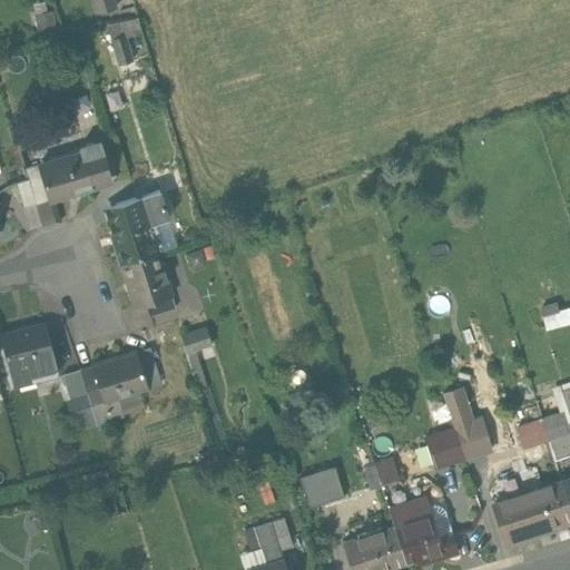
[(116,8),(112,0),(92,0),(97,13),(116,8)]
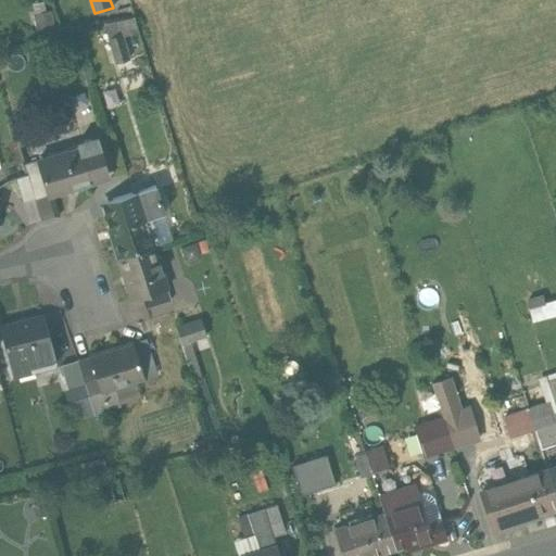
[(129,60),(122,35),(110,39),(117,63),(129,60)]
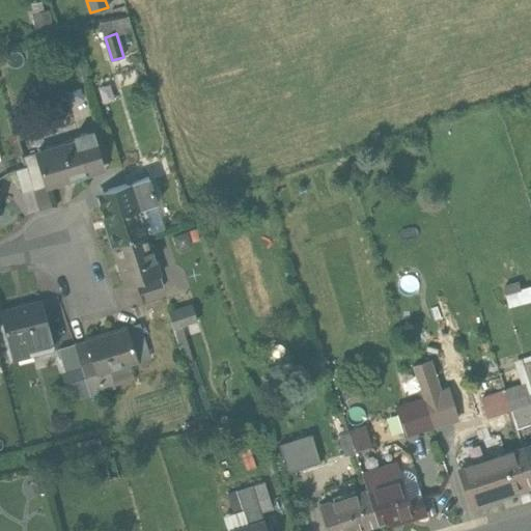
[(105,170),(92,131),(74,137),(75,142),(34,155),(44,185),(45,189),(105,170)]
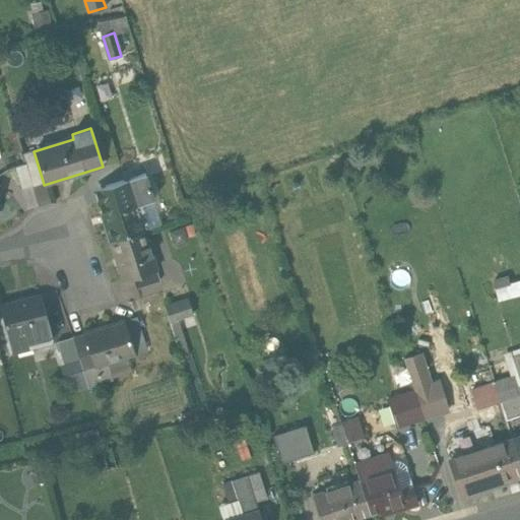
[(33,184),(43,181),(34,151),(23,154),(25,164),(33,184)]
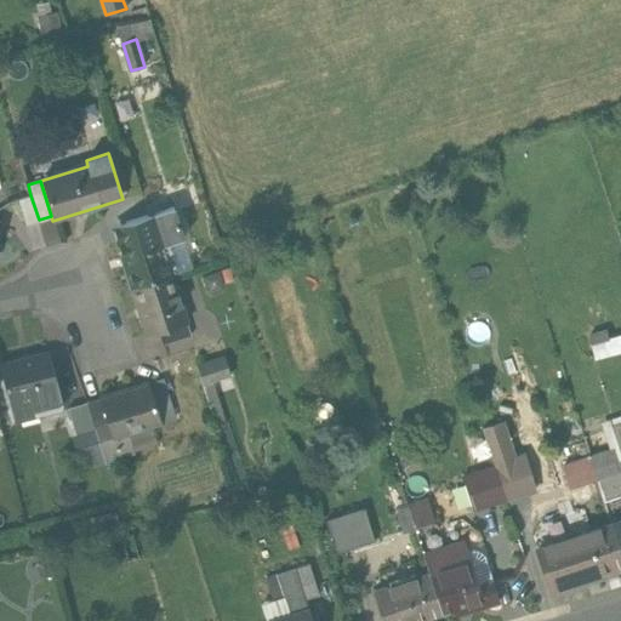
[(26,224),(39,220),(30,195),(17,200),(26,224)]
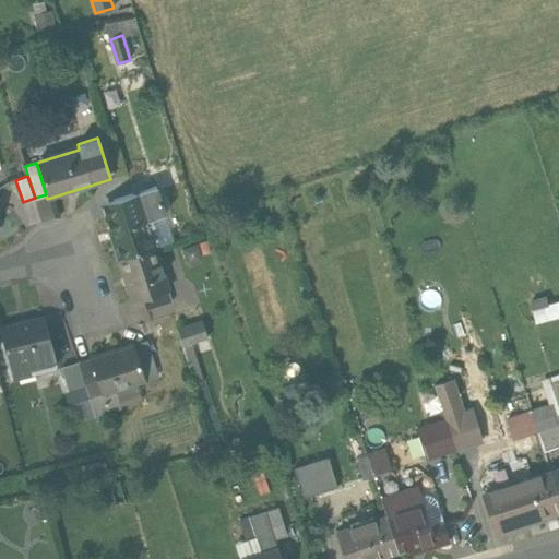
[(165,214),(156,186),(100,203),(118,259),(120,258),(153,248),(144,221),(165,214)]
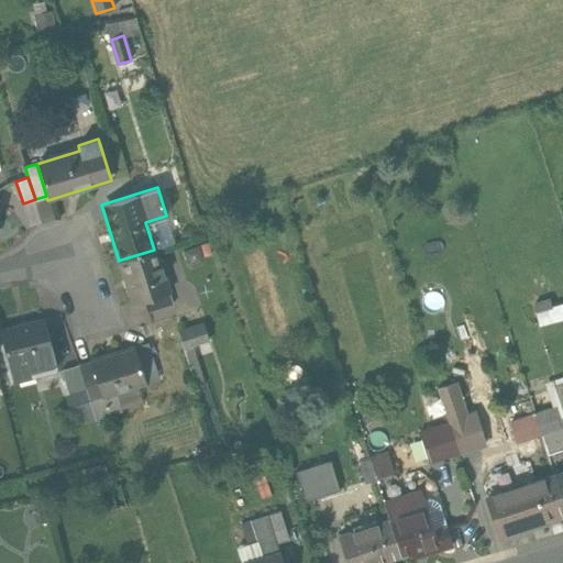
[(155,250),(154,250),(121,260),(135,305),(145,301),(169,294),(155,250)]
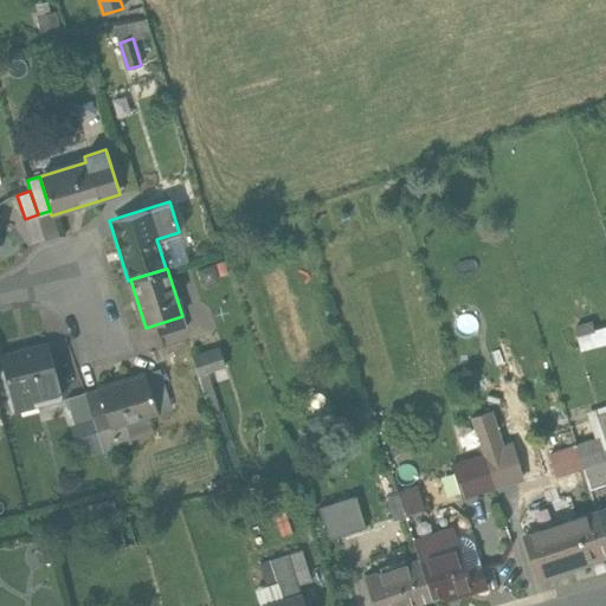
[(186,329),(182,316),(156,324),(160,337),(186,329)]
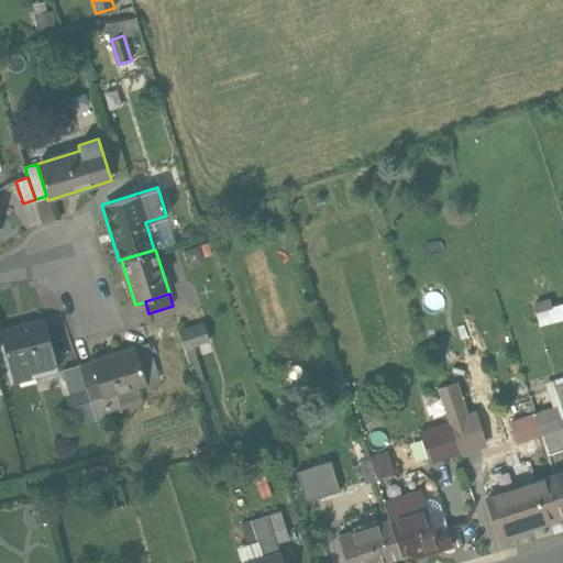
[(562,296),(538,304),(544,324),(562,319),(562,296)]
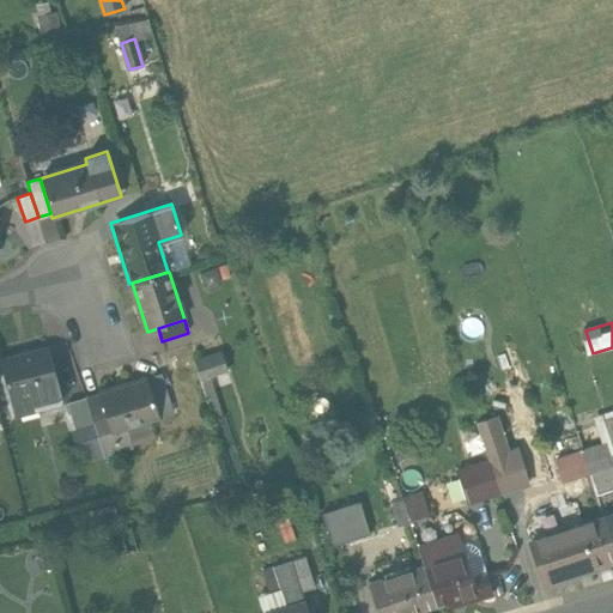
[(43,350),(0,360),(0,370),(12,416),(58,404),(43,350)]
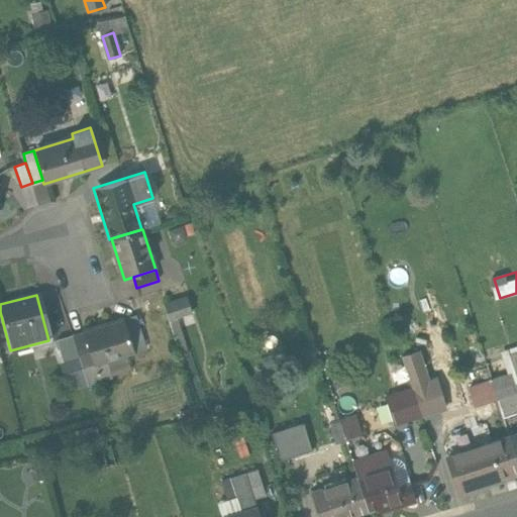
[(185,300),(164,306),(168,322),(190,316),(185,300)]
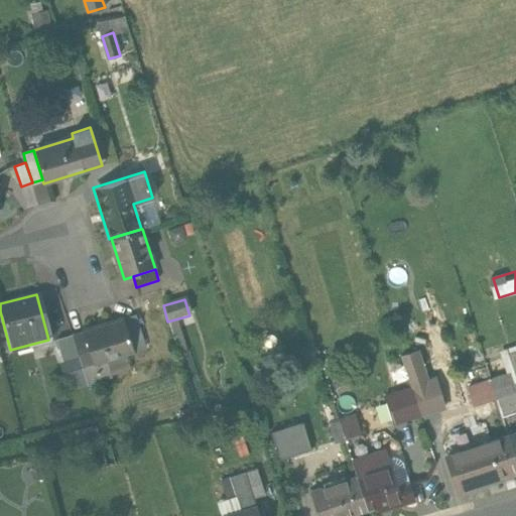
[(145,347),(136,315),(124,319),(133,351),(145,347)]
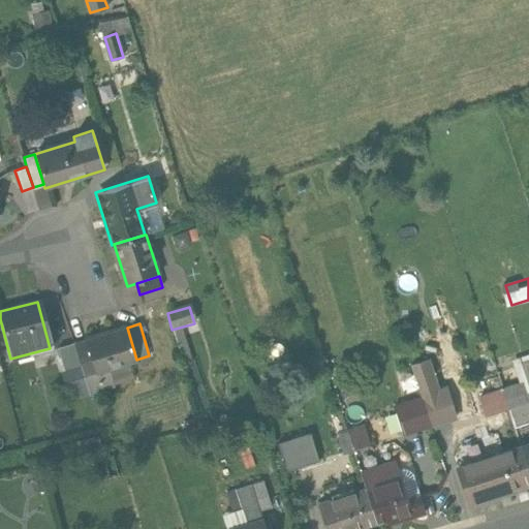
[(194,323),(172,330),(182,363),(191,361),(185,338),(196,335),(194,323)]
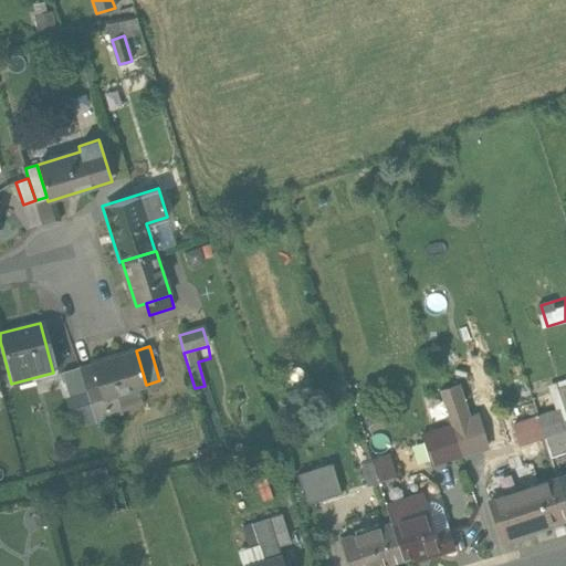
[(95,389),(85,392),(95,425),(102,422),(123,416),(117,397),(147,387),(146,385),(136,350),(87,365),(95,389)]
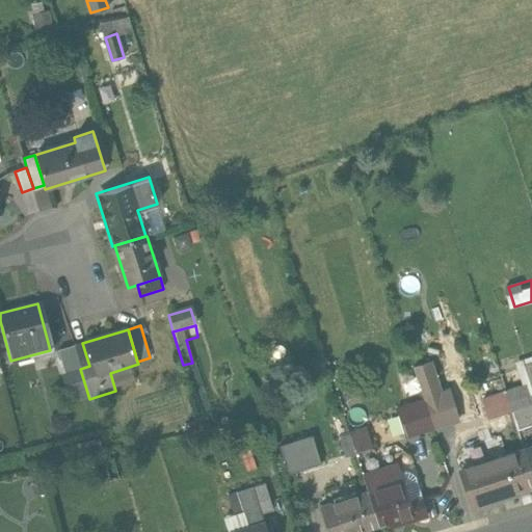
[(82,343),(73,346),(80,369),(89,366),(82,343)]
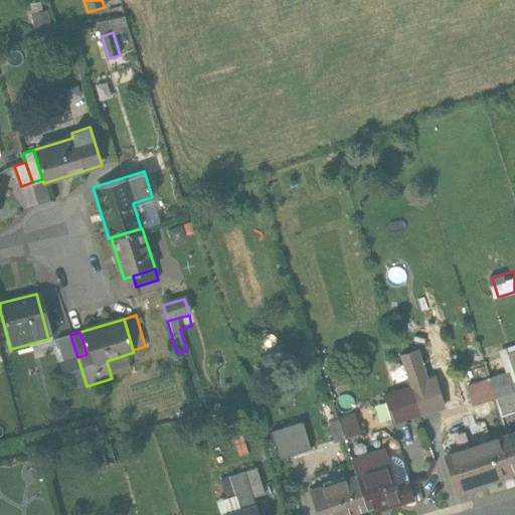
[(77,357),(70,335),(53,340),(60,362),(77,357)]
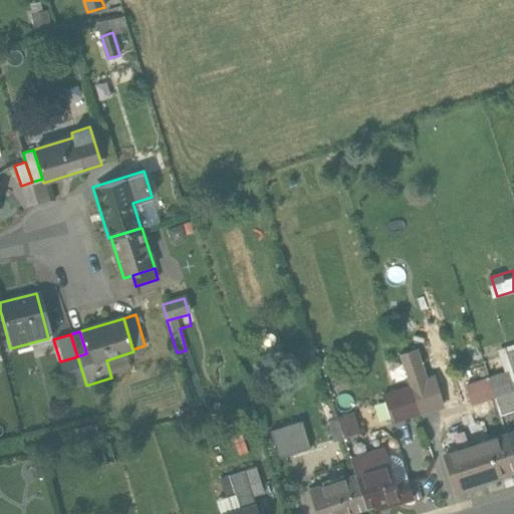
[(46,367),(56,364),(53,354),(43,357),(46,367)]
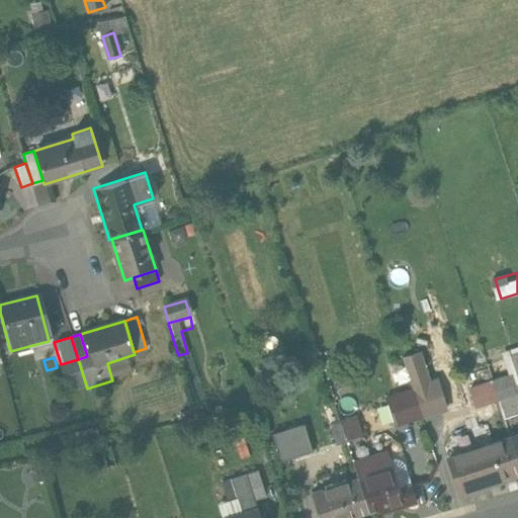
[(509,358),(488,365),(493,382),(499,401),(517,394),(517,372),(514,374),(509,358)]
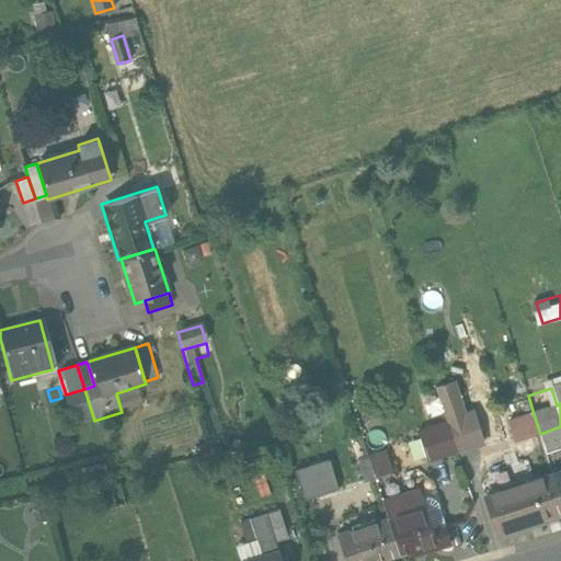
[(66,395),(76,426),(94,421),(84,389),(66,395)]
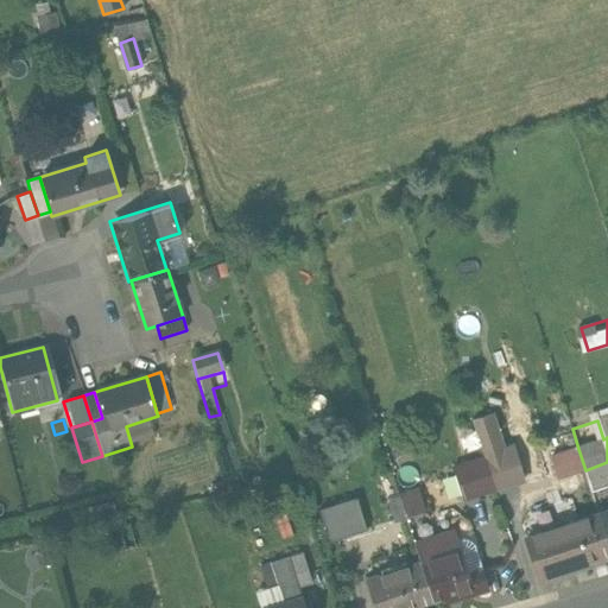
[(586,470),(578,449),(551,457),(558,479),(586,470)]
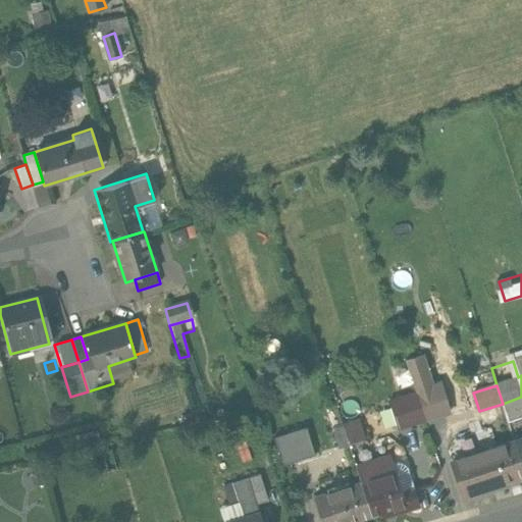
[(416,394),(388,403),(398,429),(425,421),(416,394)]
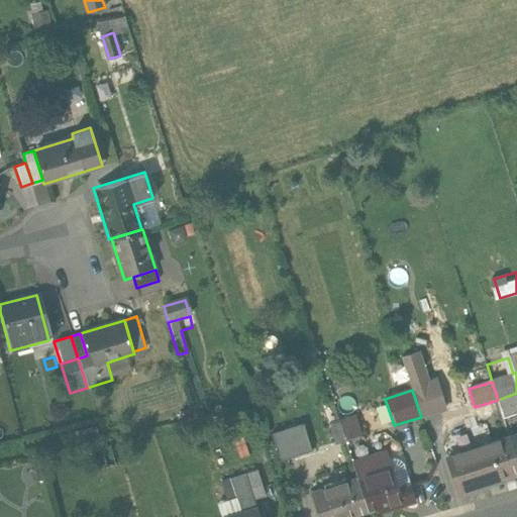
[(444,417),(458,413),(451,391),(437,396),(444,417)]
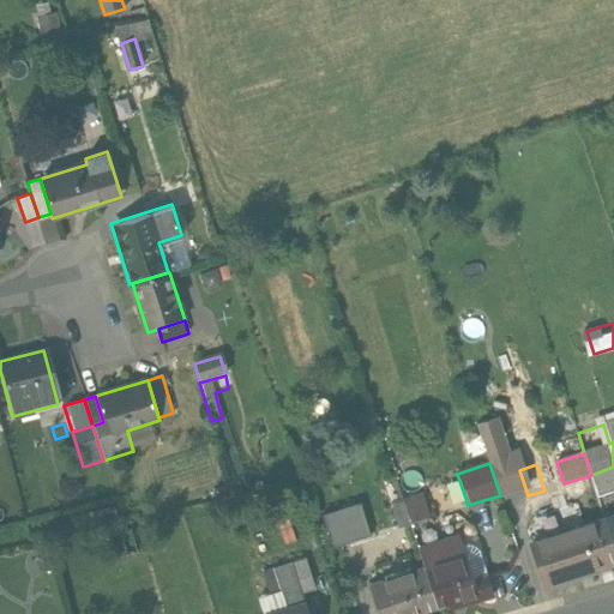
[(422,495),(402,501),(409,524),(429,518),(422,495)]
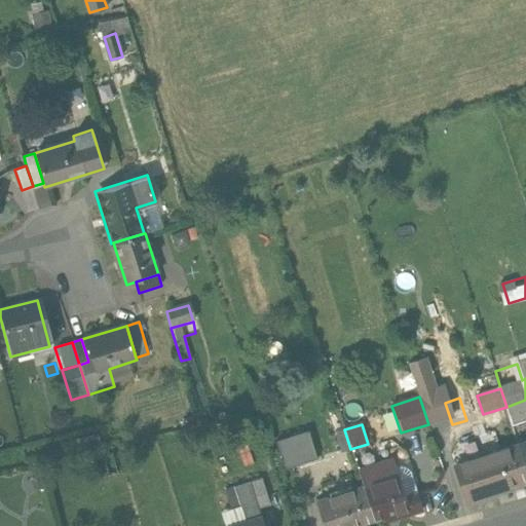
[(350,449),(344,429),(335,433),(341,452),(350,449)]
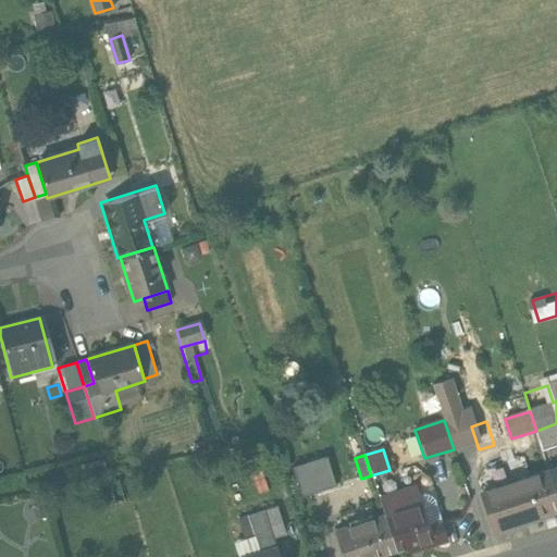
[(293,468),(302,498),(336,487),(326,457),(293,468)]
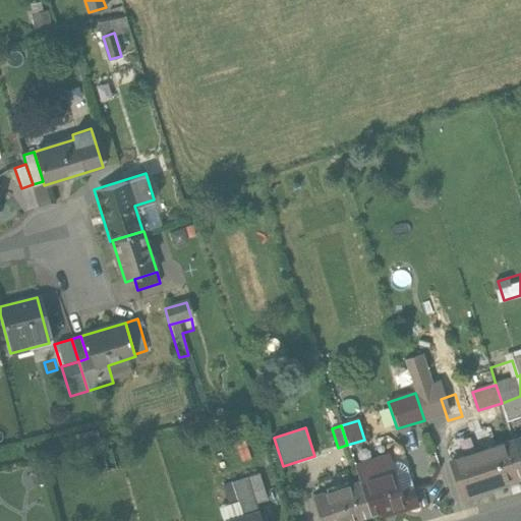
[(520,463),(514,441),(479,452),(491,491),(518,483),(516,476),(520,474),(520,463)]
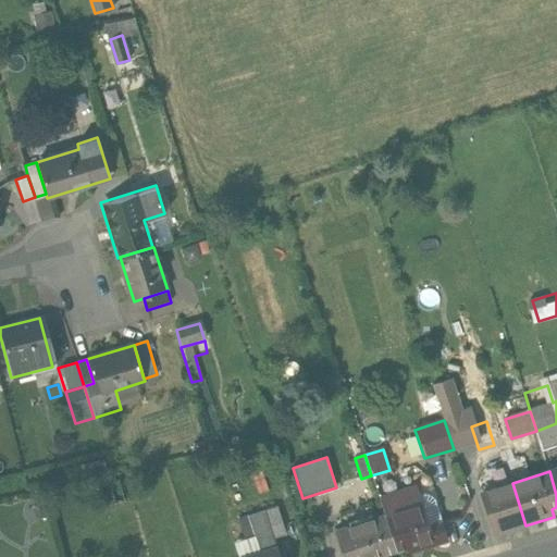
[(525,525),(512,483),(482,494),(495,535),(525,525)]
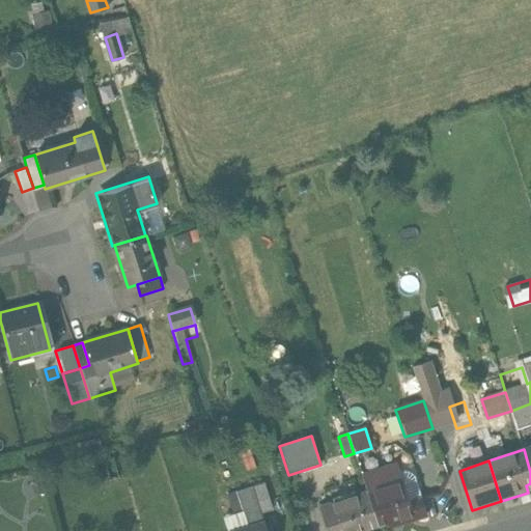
[(408,472),(403,472),(400,473),(397,464),(362,476),(367,492),(378,525),(393,520),(395,526),(426,515),(421,497),(420,497),(415,481),(414,477),(411,474),(408,472)]
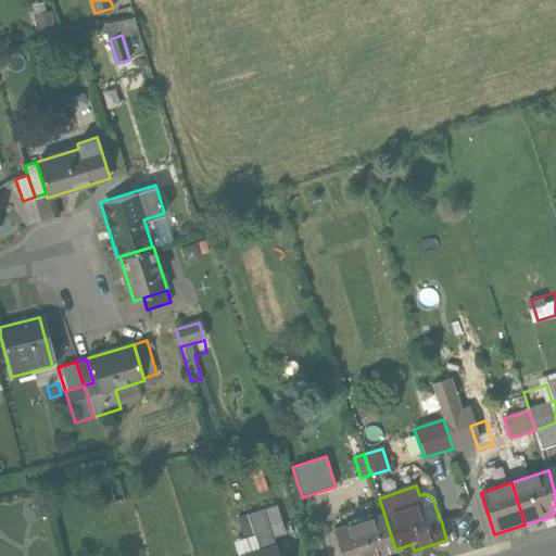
[(264,512),(249,516),(256,542),(272,536),(264,512)]
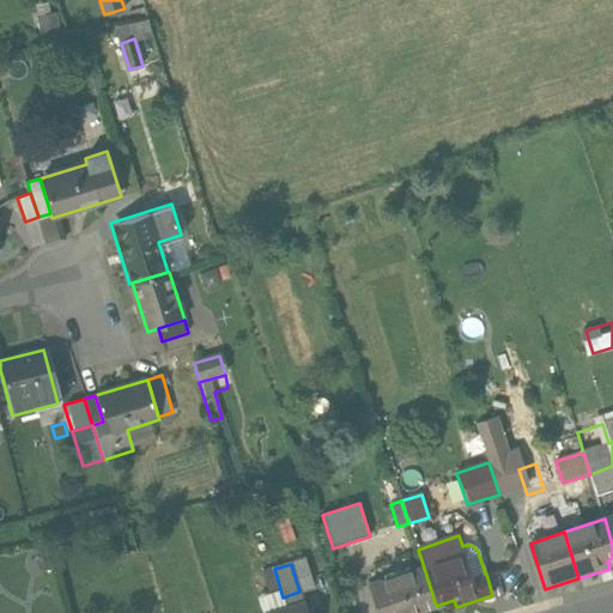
[(389,604),(376,607),(377,612),(417,612),(436,606),(424,568),(382,582),(389,604)]
